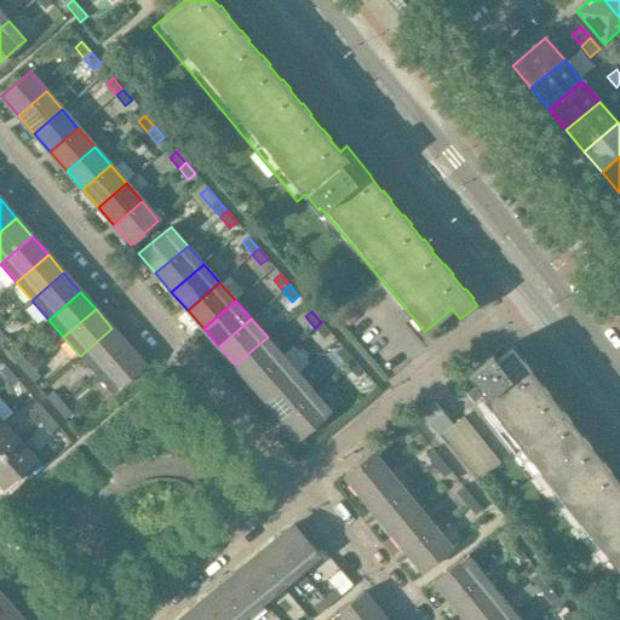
[(329,333),(321,322),(315,328),(323,338),(329,333)]
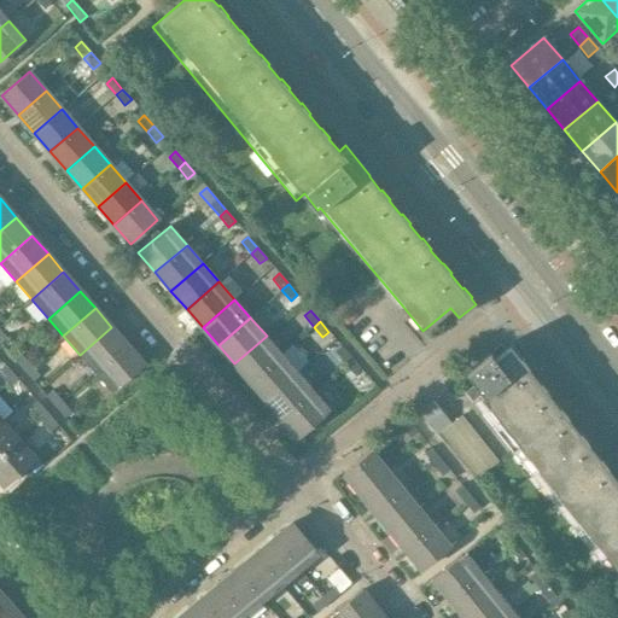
[(111,327),(80,355),(95,373),(127,345),(111,327)]
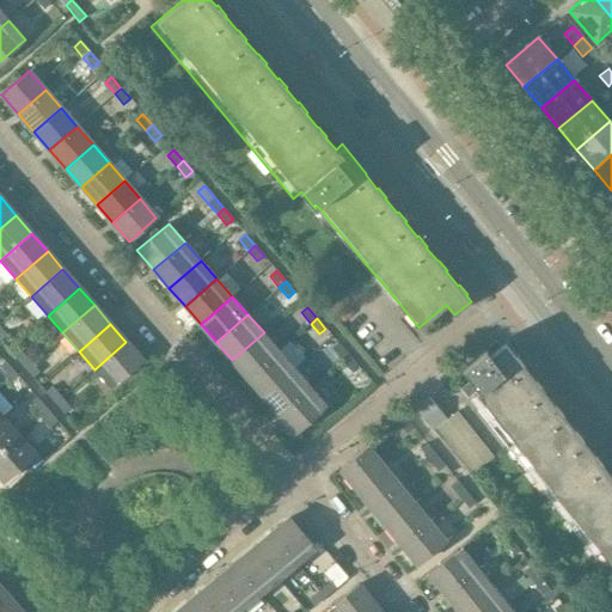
[(264,332),(232,360),(248,378),(280,350),(264,332)]
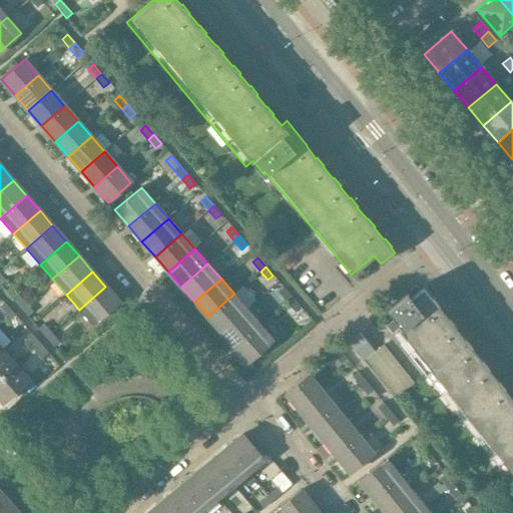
[(424,285),(423,286),(418,290),(416,286),(387,309),(401,326),(392,333),(508,480),(512,475),(512,399),(504,388),(505,387),(498,379),(497,380),(487,367),(488,367),(481,358),(480,359),(471,347),(472,346),(465,337),(464,338),(455,326),(455,325),(449,317),(448,318),(438,305),(439,305),(424,285)]
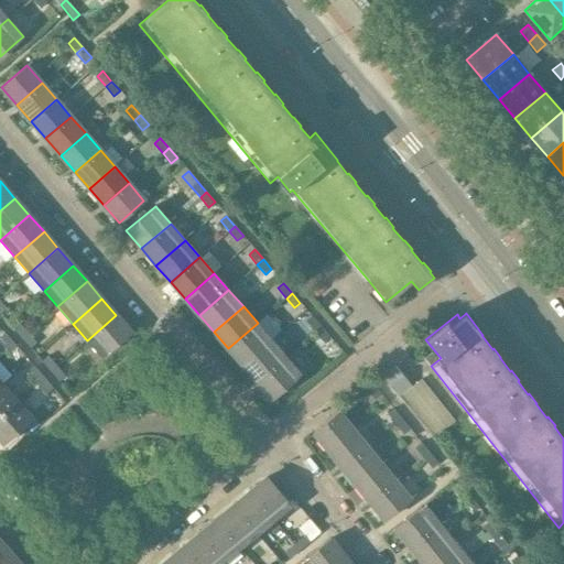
[(116,315),(87,340),(101,358),(131,333),(116,315)]
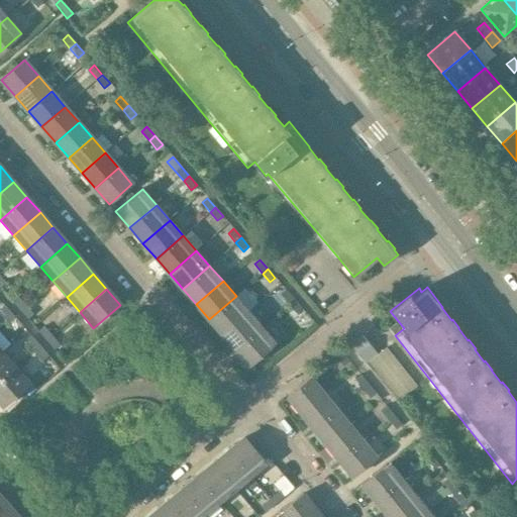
[(281,295),(288,304),(294,299),(286,290),(281,295)]
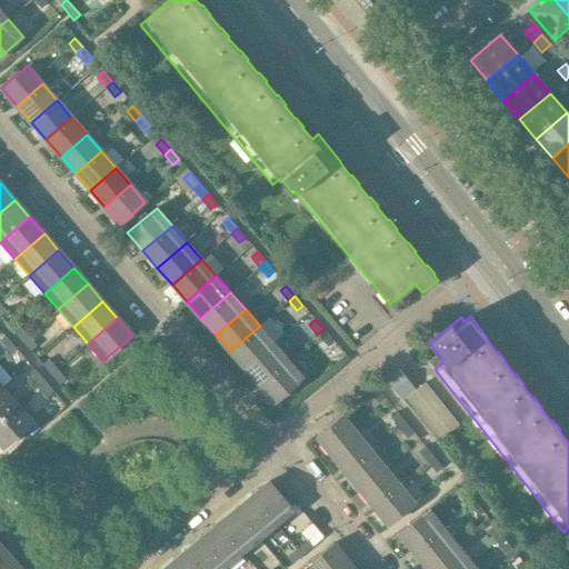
[(13,331),(22,341),(28,336),(19,326),(13,331)]
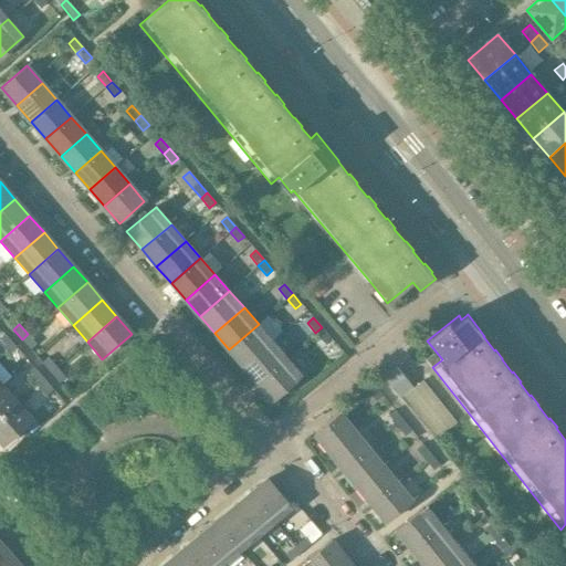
[(259,324),(229,349),(243,367),(273,342),(259,324)]
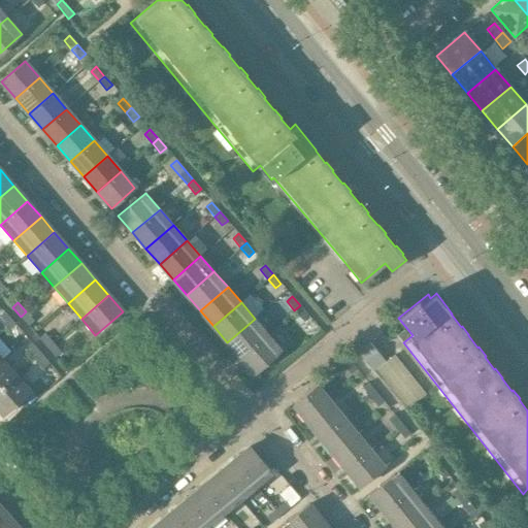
[(307,315),(300,305),(294,310),(302,320),(307,315)]
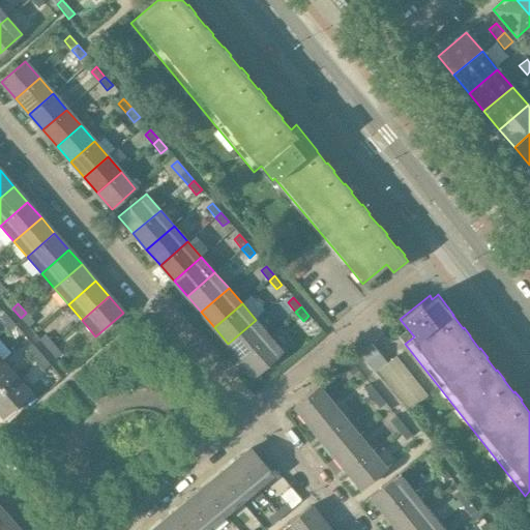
[(0,317),(0,321),(6,328),(13,323),(4,313),(0,317)]
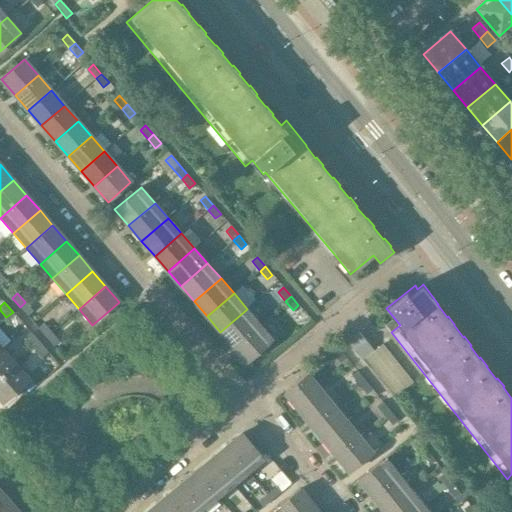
[(25,302),(20,307),(27,316),(33,311),(25,302)]
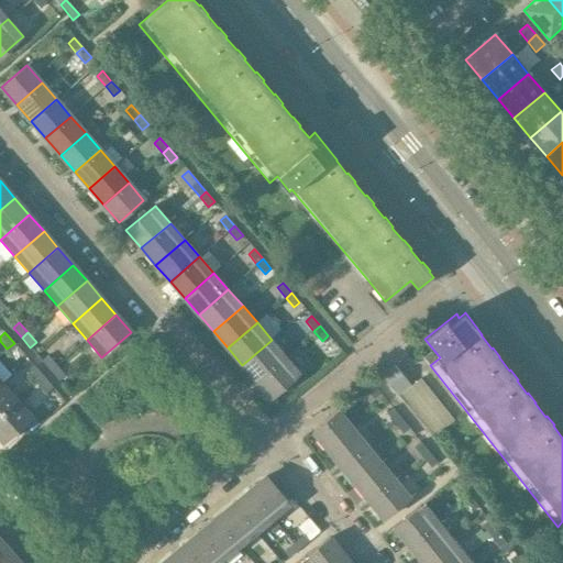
[(272,340),(242,365),(256,381),(285,355),(272,340)]
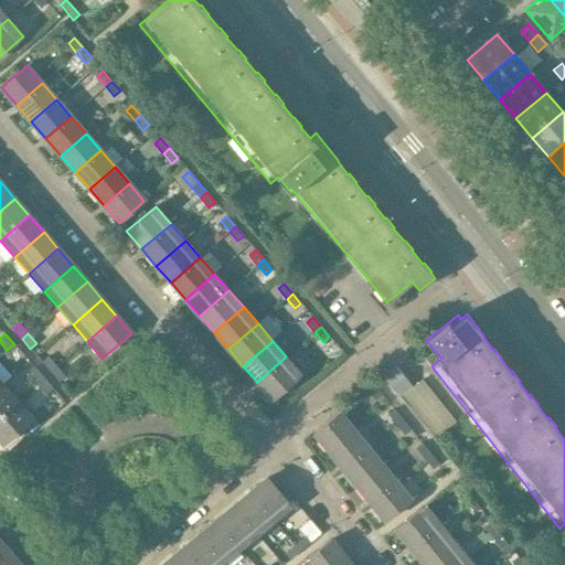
[(23,354),(14,344),(7,350),(17,361),(23,354)]
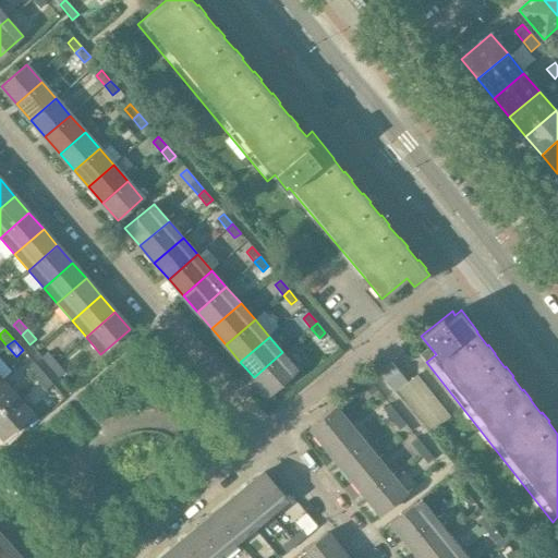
[(41,358),(50,367),(57,363),(47,352),(41,358)]
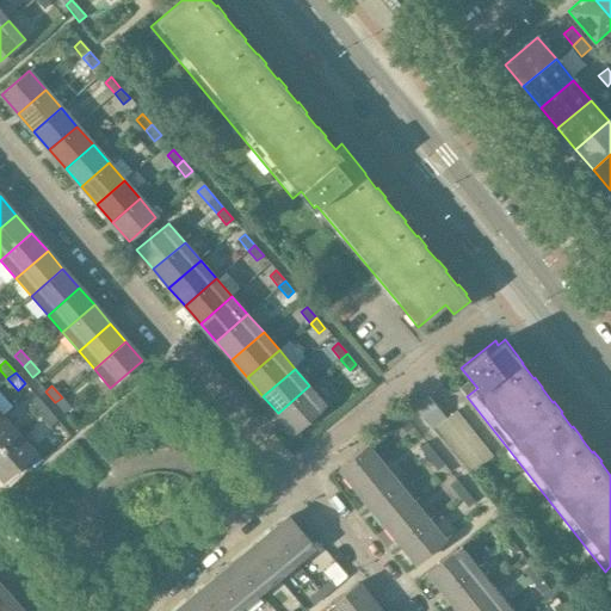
[(309,386),(278,413),(295,432),(326,405),(309,386)]
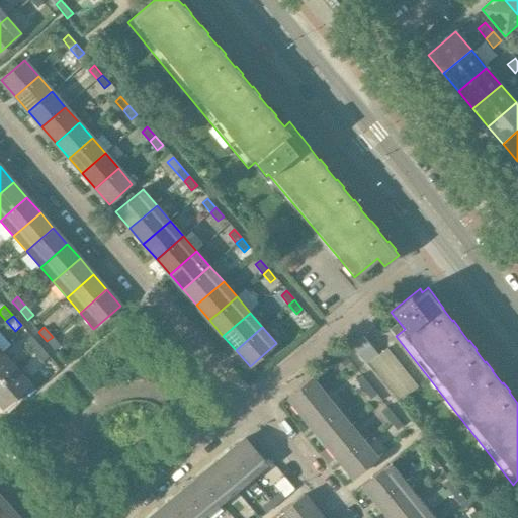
[(362,336),(351,345),(366,363),(377,354),(362,336)]
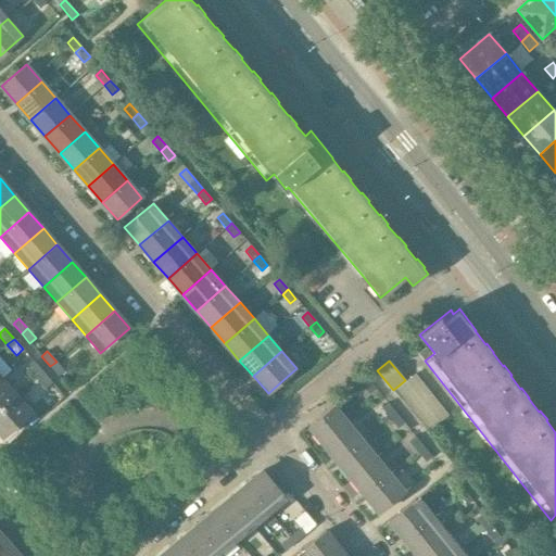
[(27,368),(36,378),(42,371),(34,362),(27,368)]
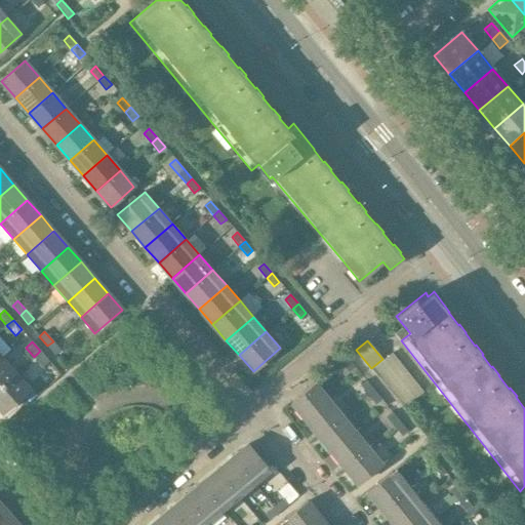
[(61,350),(53,341),(47,346),(55,355),(61,350)]
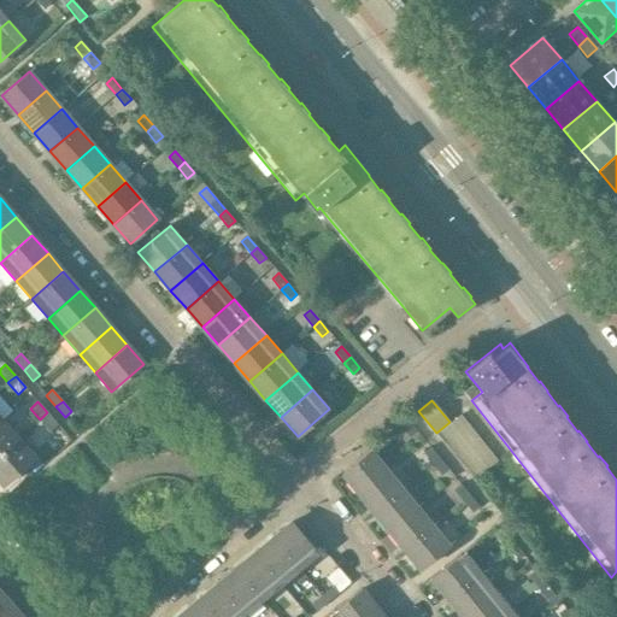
[(58,424),(47,412),(40,419),(50,432),(58,424)]
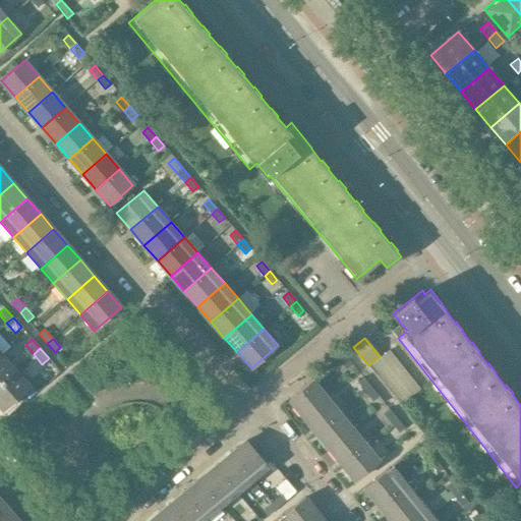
[(2,354),(0,356),(0,384),(16,370),(2,354)]
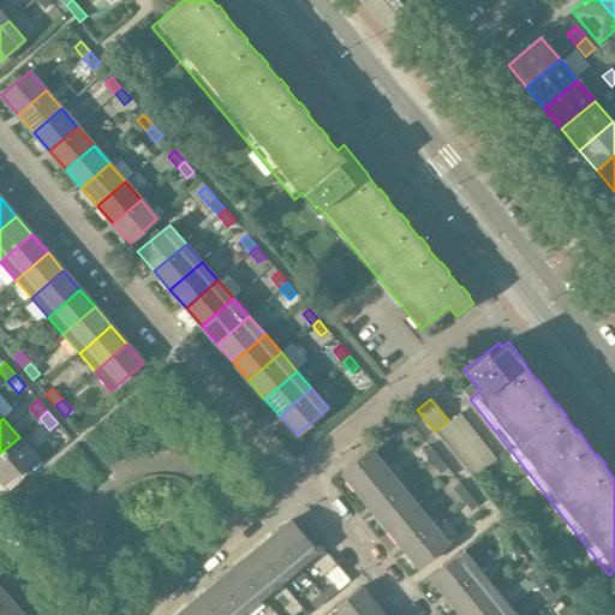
[(406,418),(400,424),(408,435),(416,430),(406,418)]
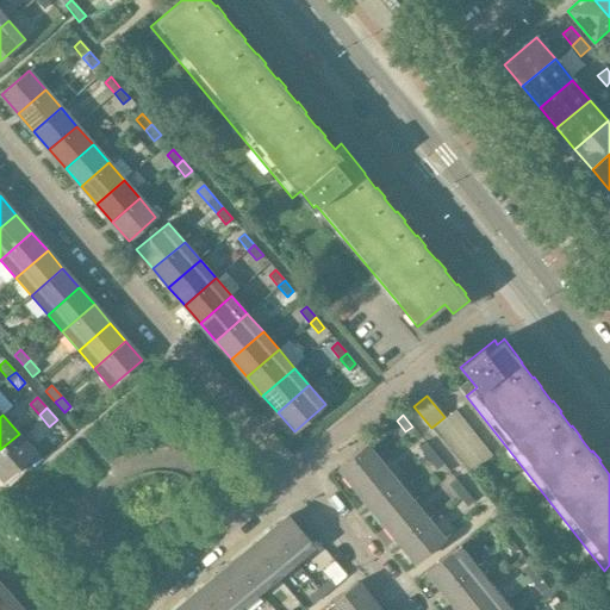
[(19,434),(0,449),(0,477),(4,480),(36,453),(19,434)]
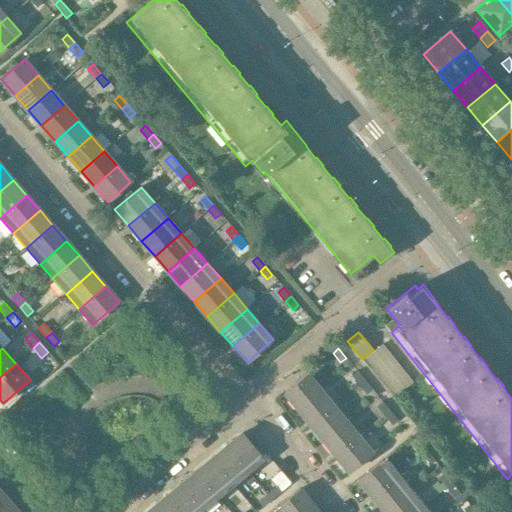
[(351,376),(359,384),(364,380),(357,371),(351,376)]
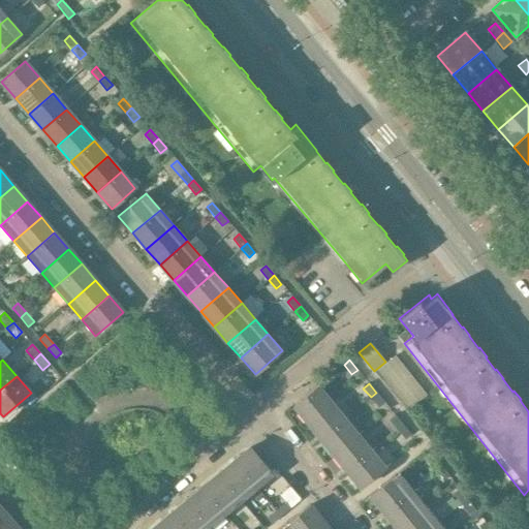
[(293,406),(307,423),(331,403),(317,386),(293,406)]
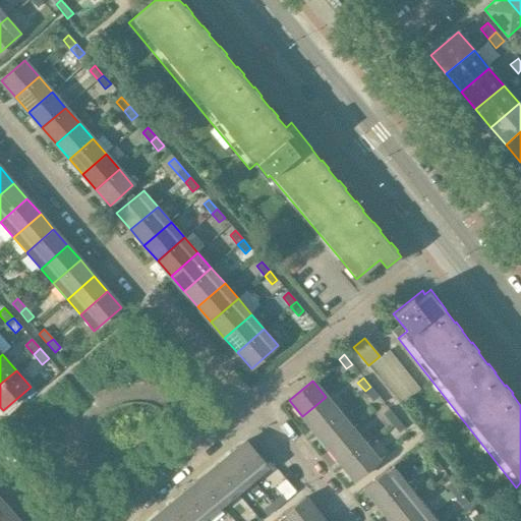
[(370,387),(365,391),(372,401),(379,396),(370,387)]
